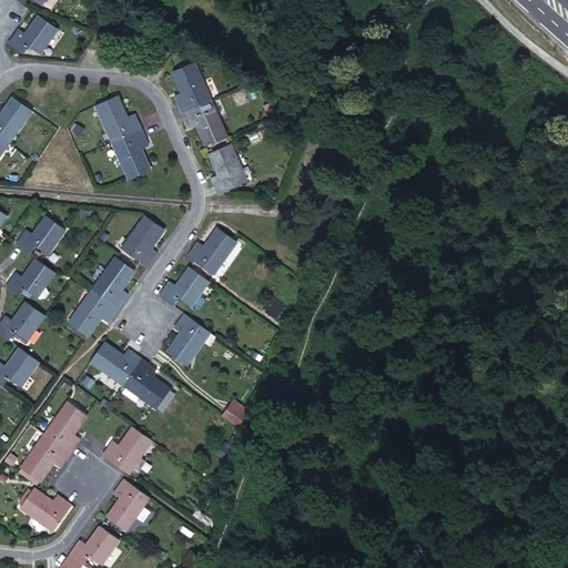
[(393,0),(386,0),(378,10),(386,18),(398,4),(393,0)]
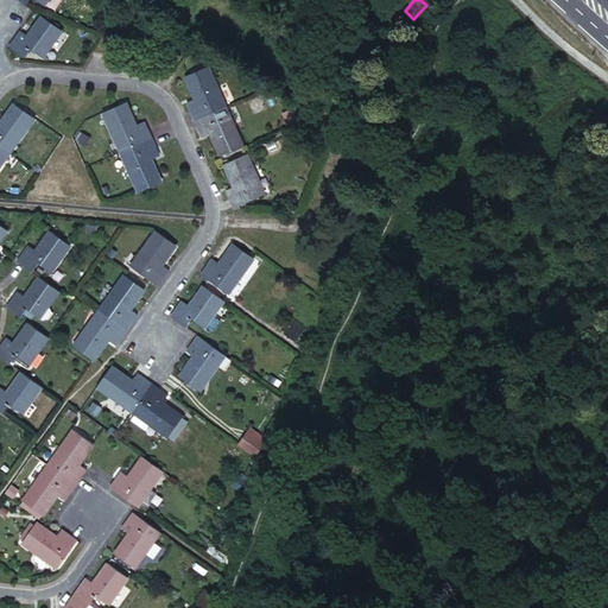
[(29,38),(19,33),(8,50),(24,59),(30,51),(42,58),(61,31),(43,18),(29,38)]
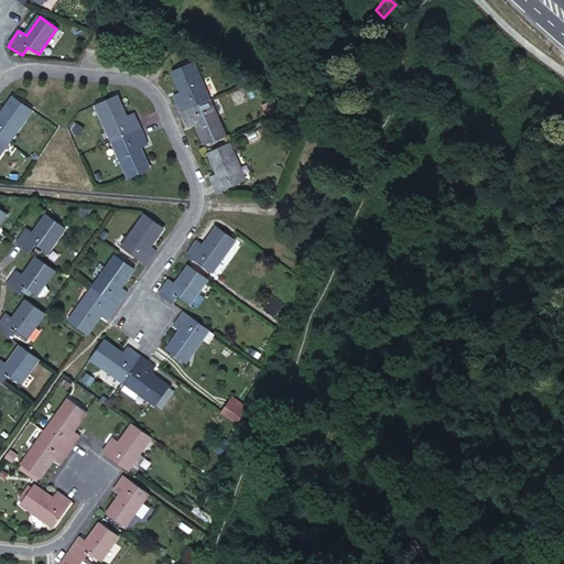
[(181,112),(199,104),(208,99),(192,62),(171,71),(181,91),(173,96),(181,112)]
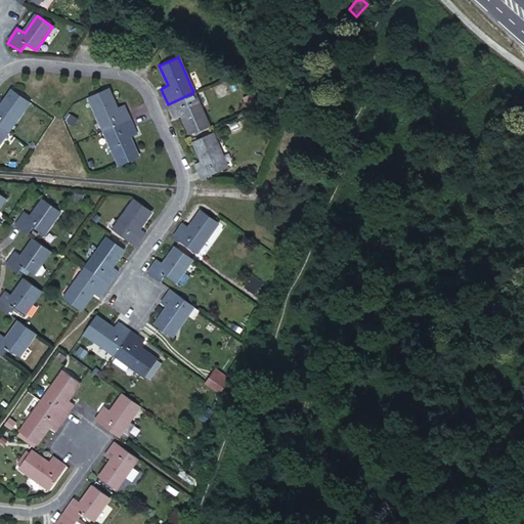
[(104,132),(131,121),(124,105),(117,108),(108,89),(88,97),(104,132)]
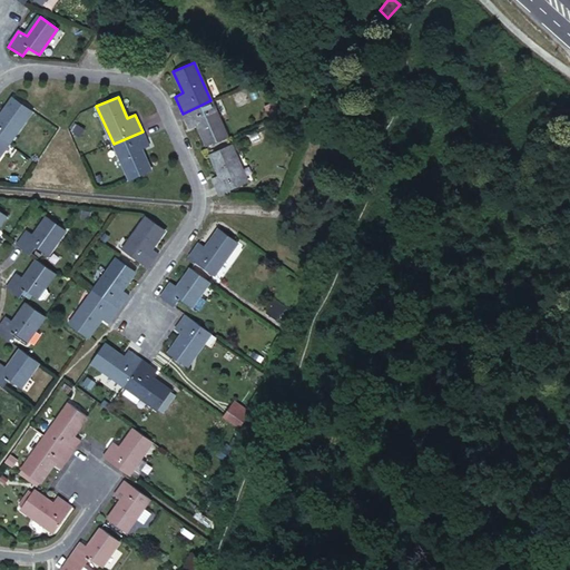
[(0,118),(0,138),(8,145),(31,112),(13,99),(0,119),(0,118)]
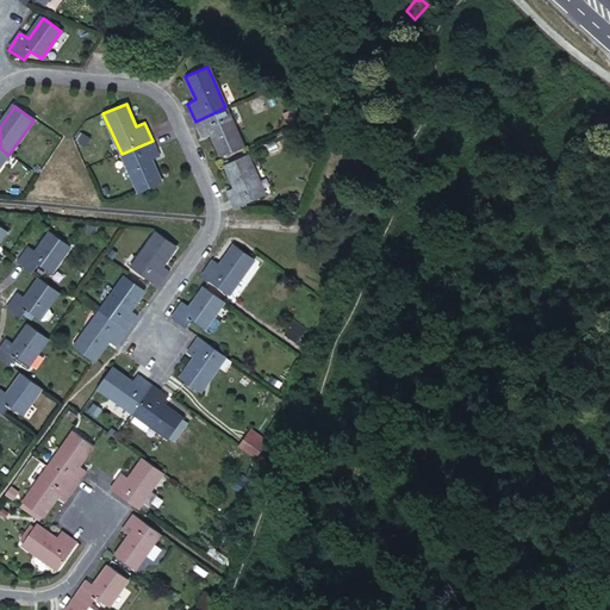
[(216,112),(195,122),(203,138),(212,135),(223,159),(244,148),(230,117),(221,122),(216,112)]
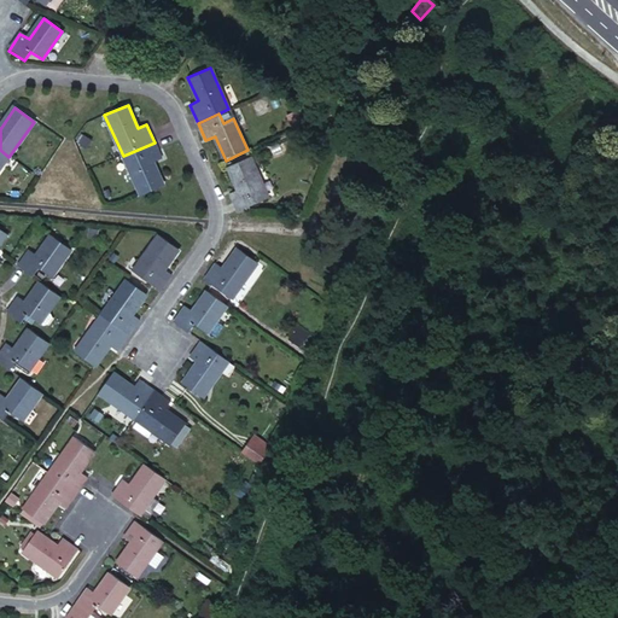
[(162,159),(155,143),(123,156),(141,198),(164,188),(153,163),(162,159)]
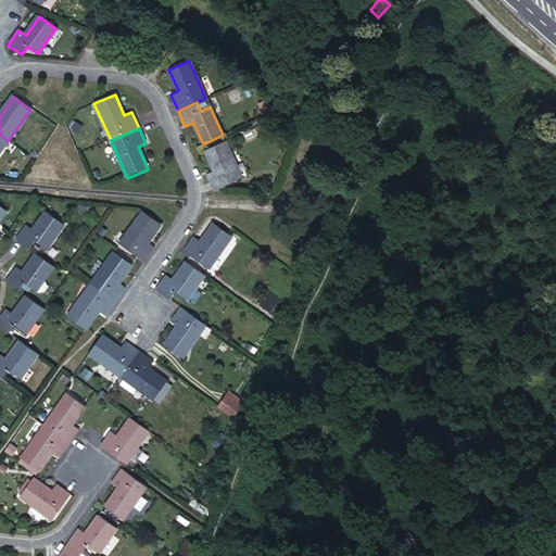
[(215,171),(207,175),(214,190),(241,177),(225,140),(205,149),(215,171)]
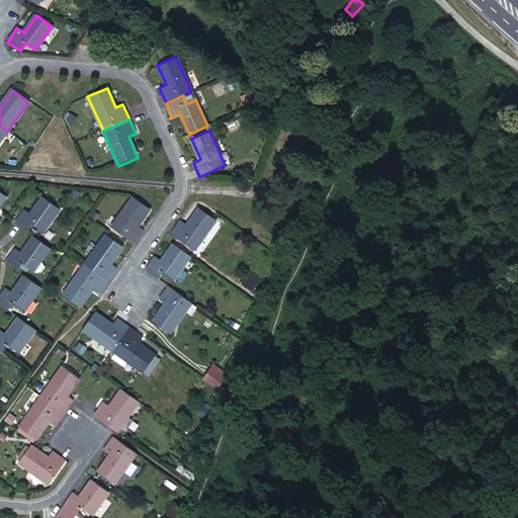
[(152,208),(137,197),(113,229),(130,240),(136,245),(146,232),(139,226),(152,208)]
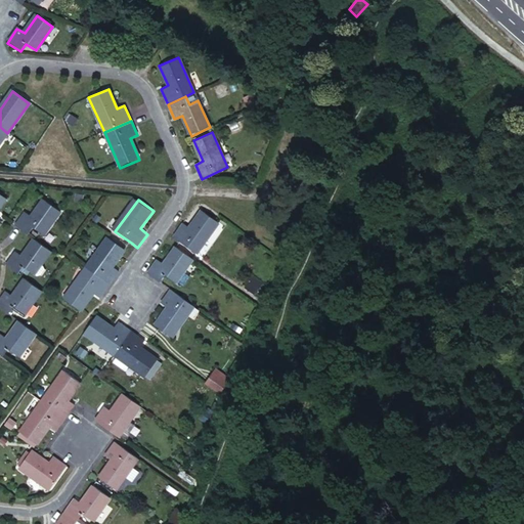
[(26,213),(15,226),(29,235),(34,227),(44,234),(60,211),(45,201),(33,218),(26,213)]
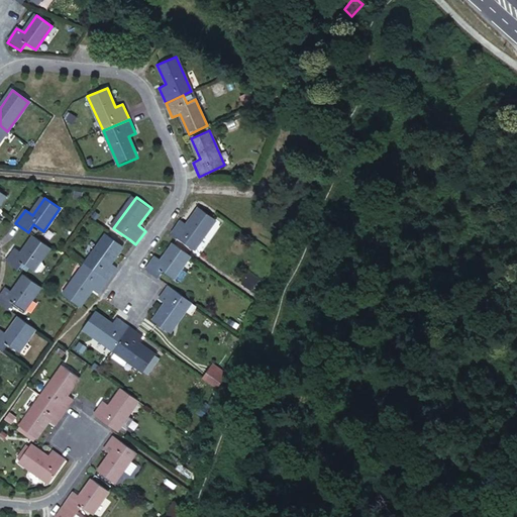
[(182,219),(173,233),(179,238),(196,249),(217,219),(201,207),(189,224),(182,219)]
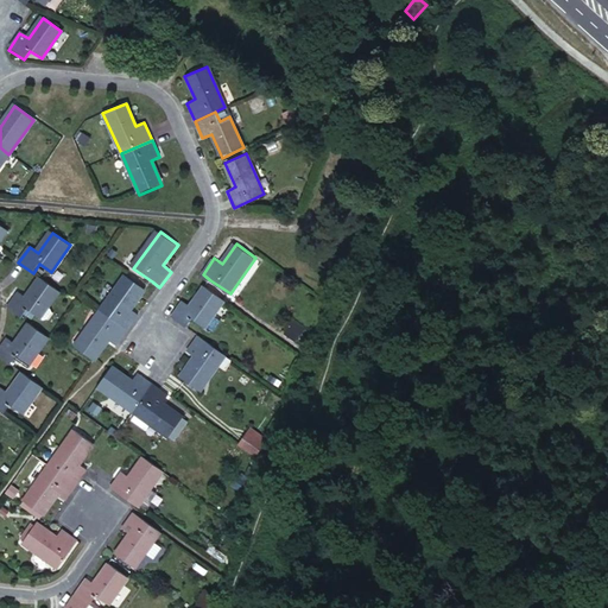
[(120,312),(113,321),(128,331),(139,316),(132,310),(146,289),(127,276),(107,303),(120,312)]
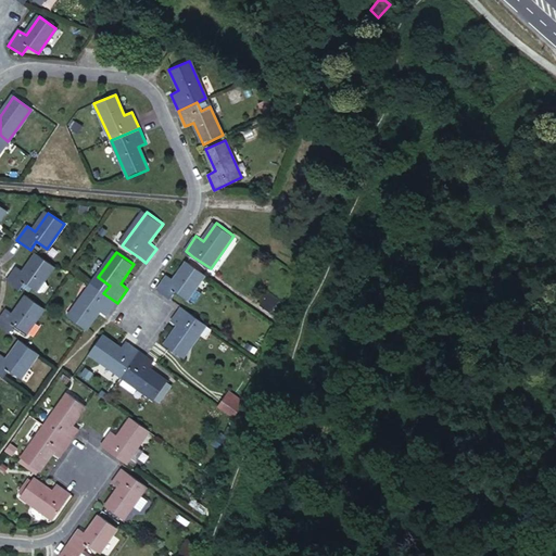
[(55,266),(37,254),(23,274),(16,269),(8,281),(21,291),(27,282),(38,291),(55,266)]
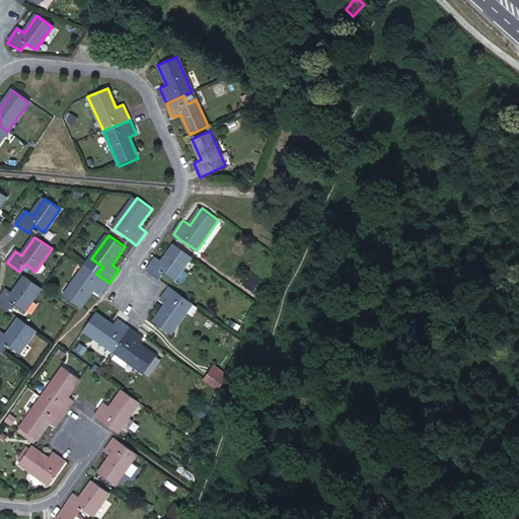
[(148,271),(160,279),(165,272),(176,280),(193,256),(175,245),(163,262),(157,256),(148,271)]
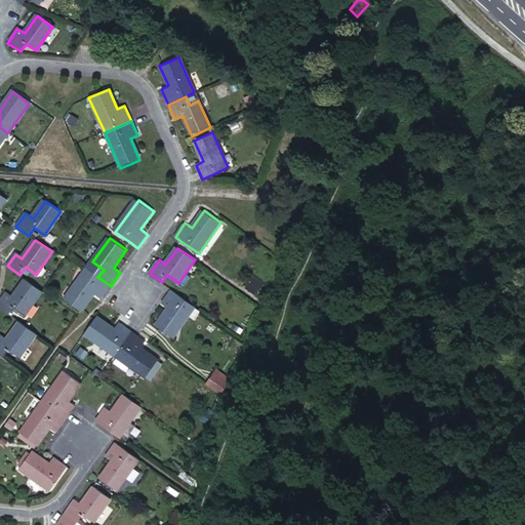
[(101,299),(111,286),(97,277),(87,270),(66,299),(81,311),(93,293),(101,299)]
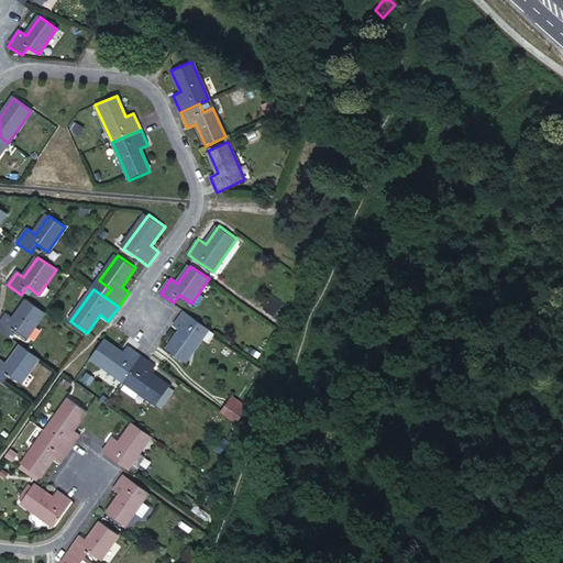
[(28,339),(47,312),(29,300),(14,320),(7,315),(0,324),(0,330),(11,339),(17,330),(28,339)]
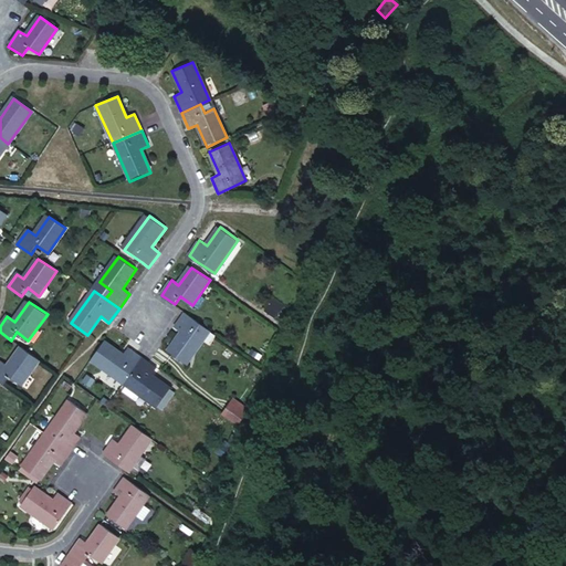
[(186,312),(175,327),(182,332),(168,350),(174,355),(189,366),(213,331),(186,312)]
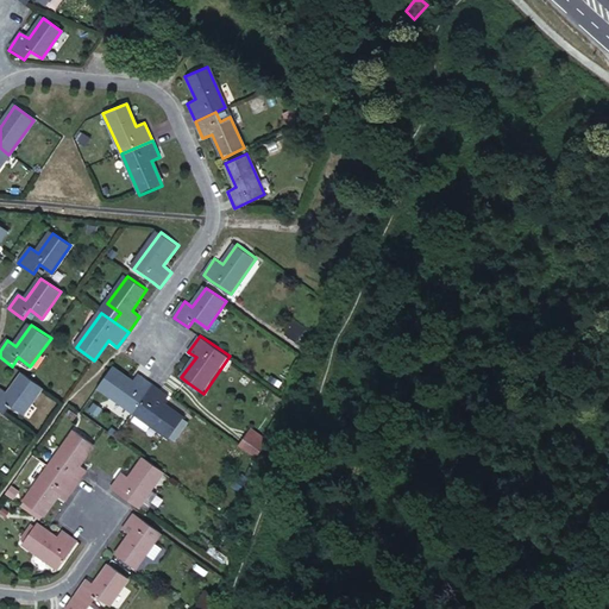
[(135,382),(112,366),(99,385),(127,406),(137,391),(145,397),(155,384),(139,375),(135,382)]
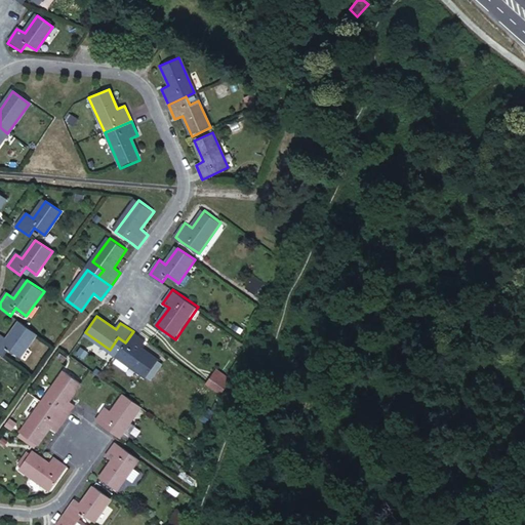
[(1,335),(0,336),(0,355),(5,359),(10,351),(21,358),(37,334),(21,323),(8,340),(1,335)]
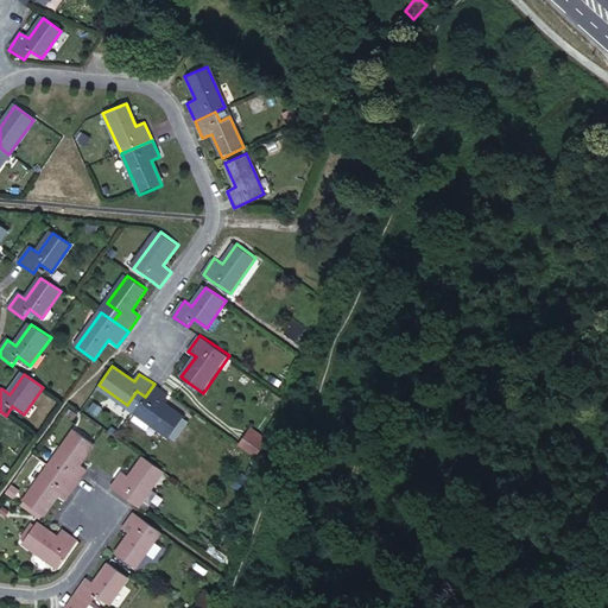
[(170,394),(154,384),(145,397),(135,411),(172,437),(185,417),(164,401),(170,394)]
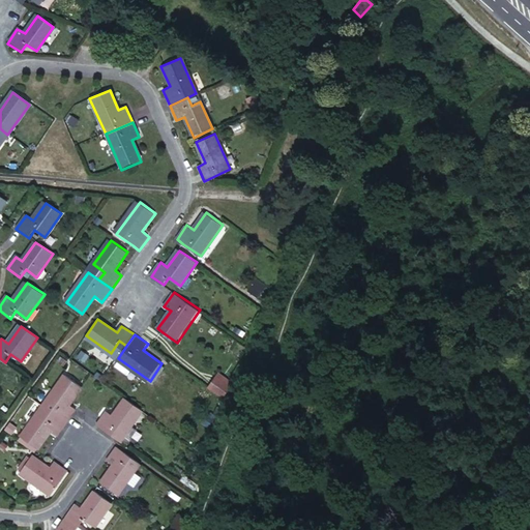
[(119,341),(111,353),(118,358),(126,346),(119,341)]
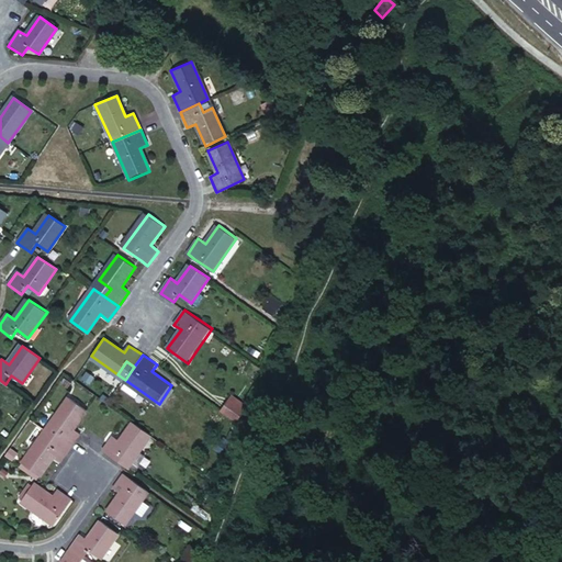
[(236,423),(247,406),(231,394),(220,412),(236,423)]
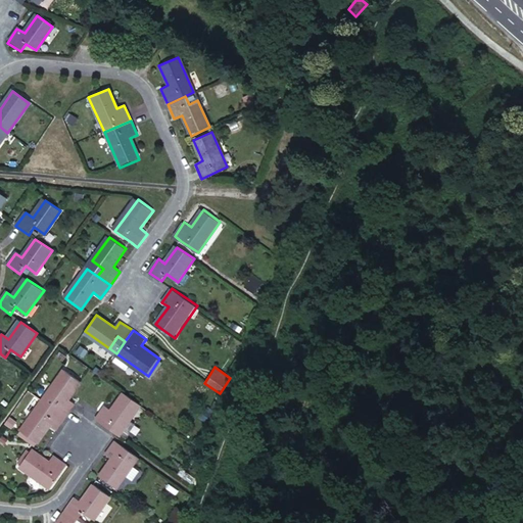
[(55,408),(67,416),(76,403),(70,398),(84,380),(66,369),(45,399),(55,408)]
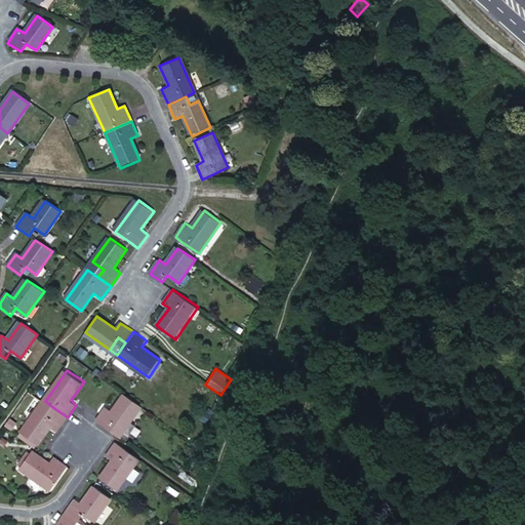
[(106,406),(96,419),(121,435),(142,405),(126,394),(114,411),(106,406)]
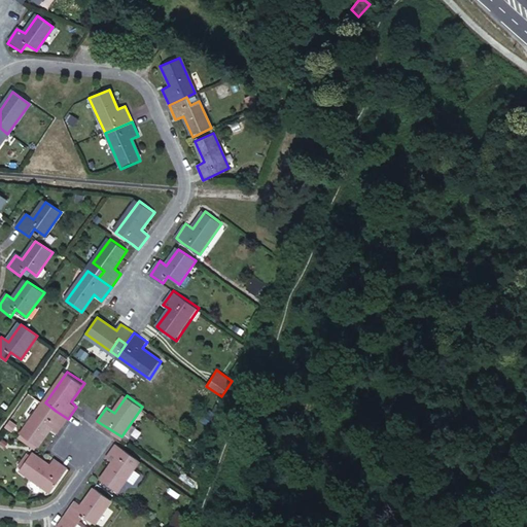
[(58,433),(68,419),(56,411),(51,417),(40,410),(23,434),(39,447),(51,428),(58,433)]
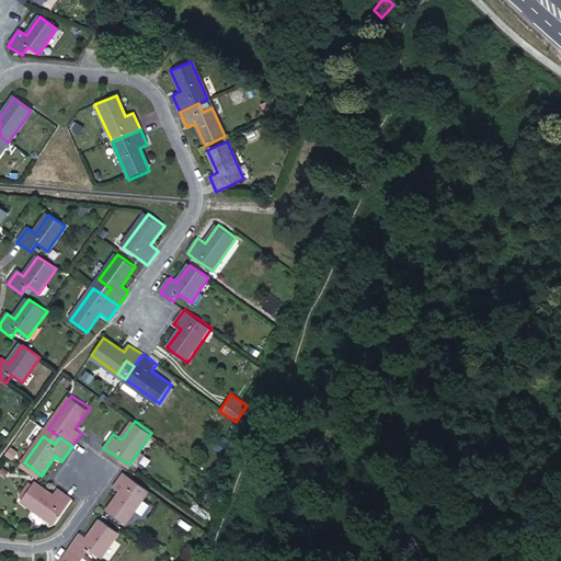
[(122,491),(109,511),(126,524),(144,499),(134,490),(138,482),(125,472),(115,487),(122,491)]
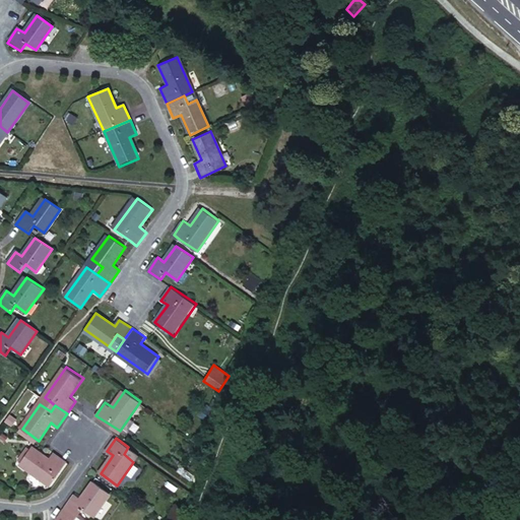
[(56,484),(71,463),(56,452),(50,460),(35,449),(23,464),(54,486),(56,484)]
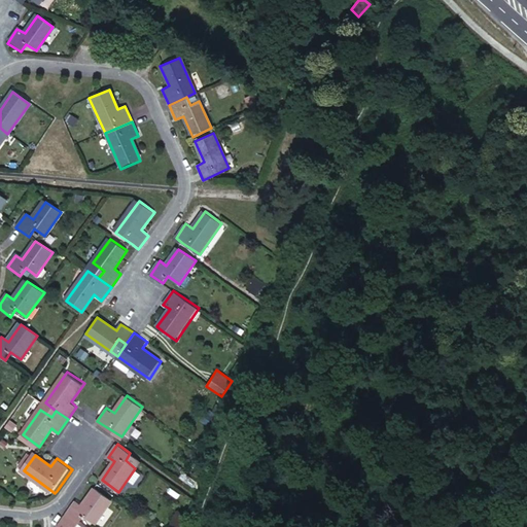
[(113,499),(97,487),(83,505),(77,501),(68,514),(81,524),(86,517),(97,523),(113,499)]
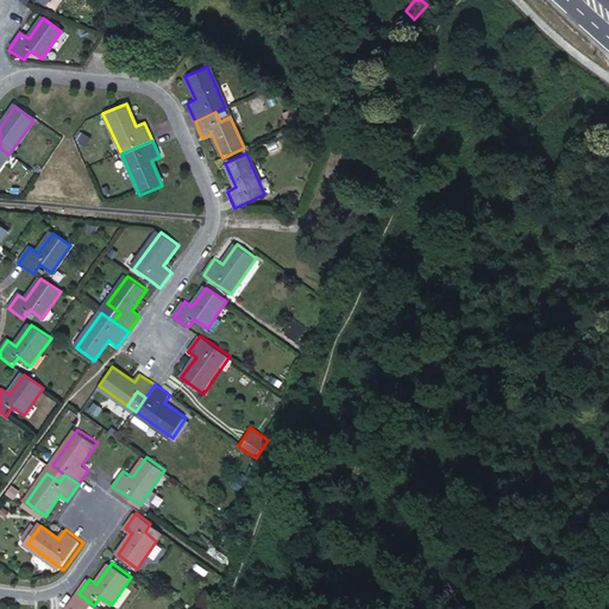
[(90,608),(94,606),(79,594),(68,608),(90,608)]
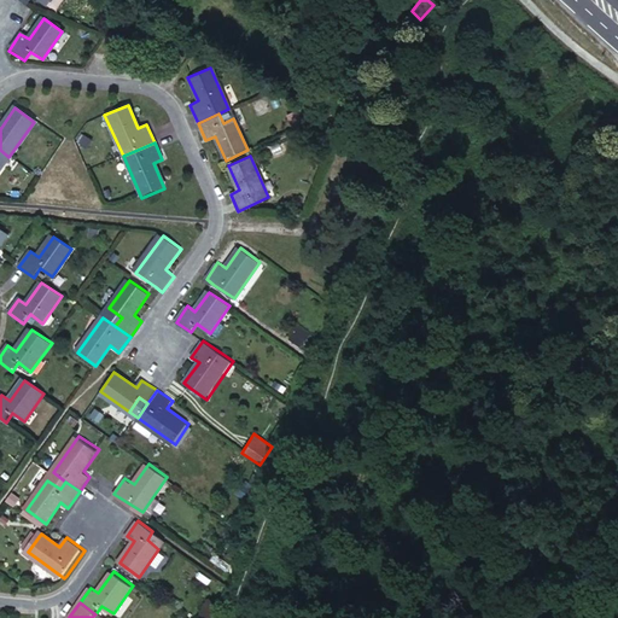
All buildings are outlined.
